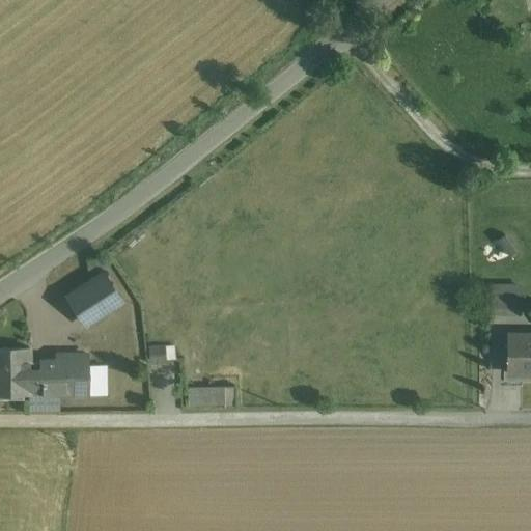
[(104,274),(70,297),(87,324),(121,301),(104,274)]
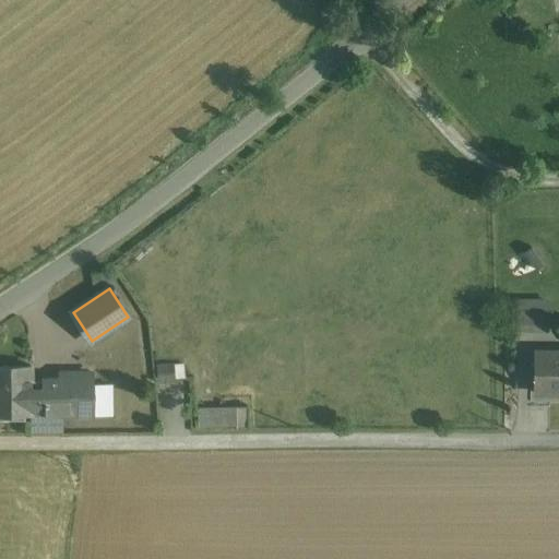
[(515,320),(550,319),(549,295),(514,296),(515,320)]
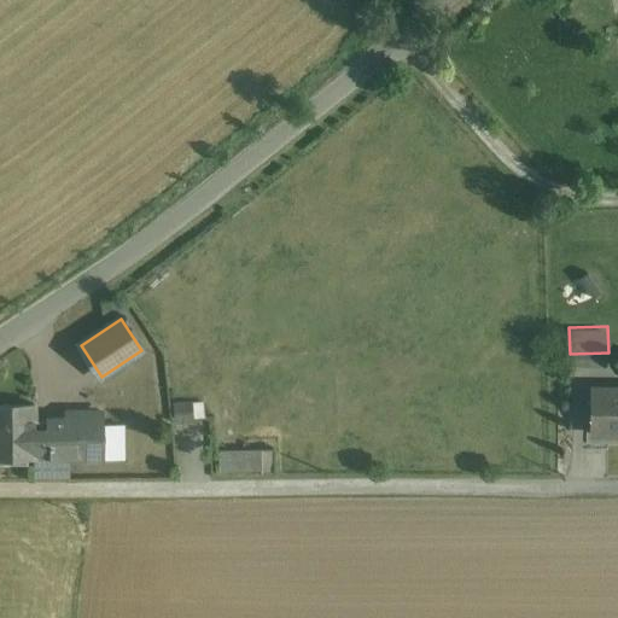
[(617,391),(612,392),(612,390),(590,389),(590,433),(592,433),(593,431),(617,431),(617,391)]
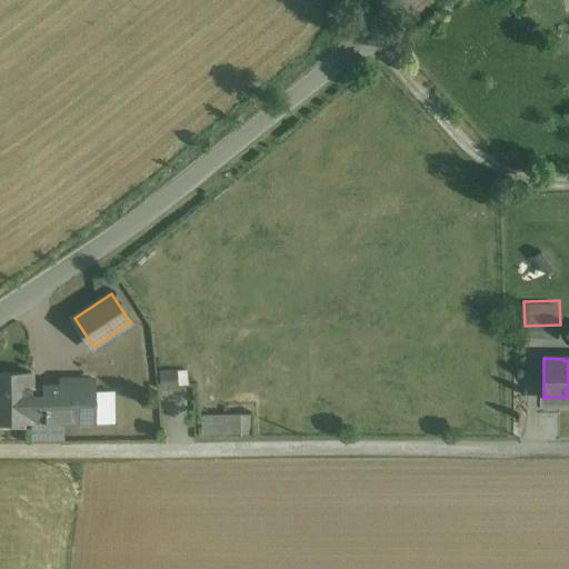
[(160,387),(188,386),(188,370),(159,371),(160,387)]
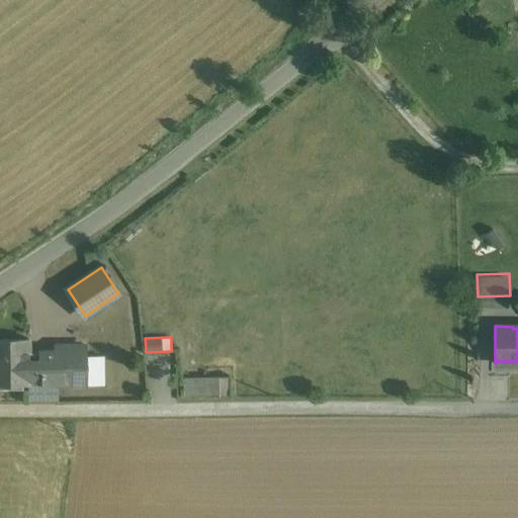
[(28,339),(0,339),(0,383),(28,383),(28,359),(28,339)]
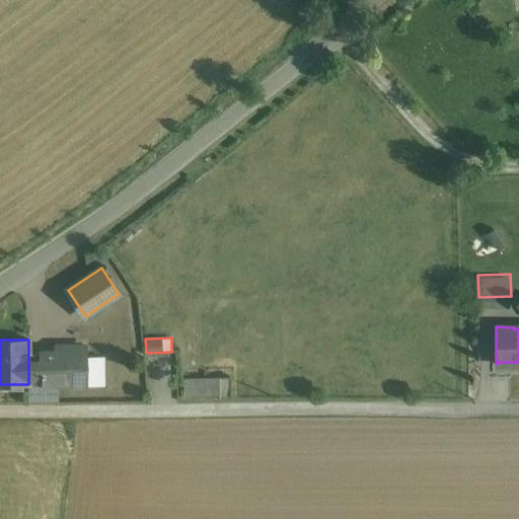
[(57,346),(57,353),(41,353),(41,360),(28,360),(28,384),(29,384),(29,401),(58,400),(57,387),(85,387),(85,376),(88,372),(88,365),(84,362),(84,346),(57,346)]
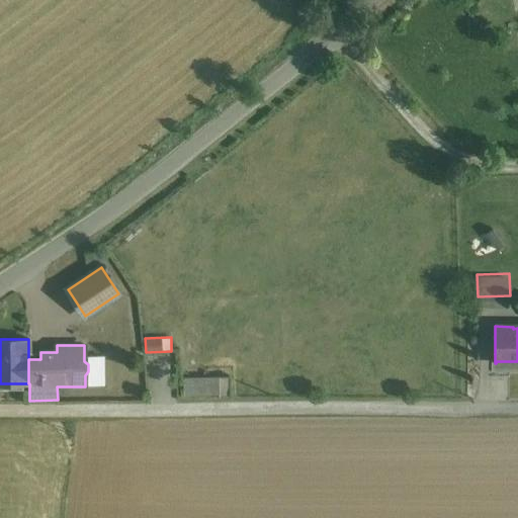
[(208,375),(185,375),(185,395),(219,395),(219,375),(208,375)]
